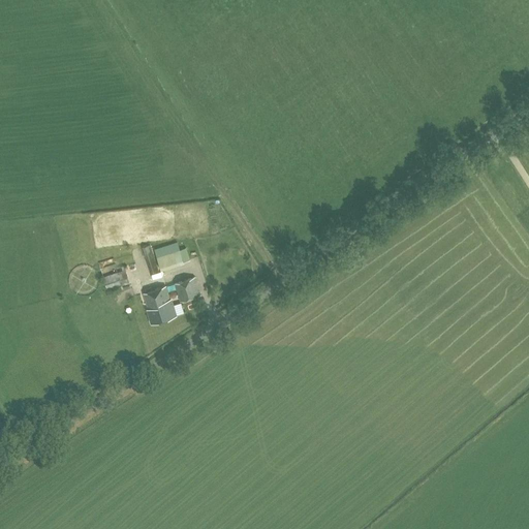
[(143,247),(151,273),(160,270),(151,244),(143,247)]
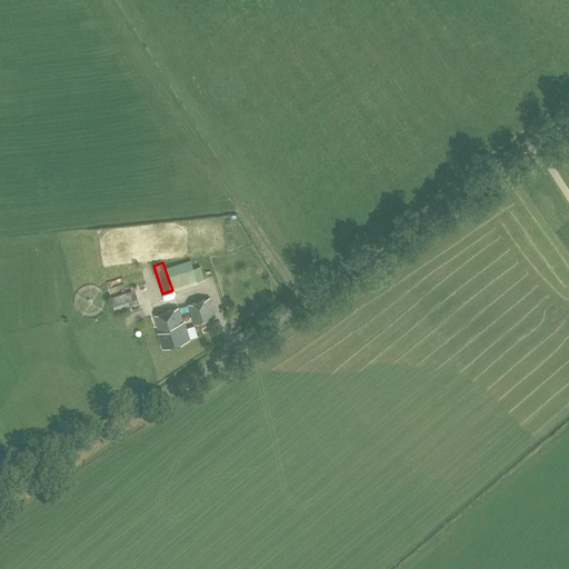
[(167,268),(173,290),(199,282),(198,281),(206,279),(201,266),(188,270),(186,262),(167,268)]
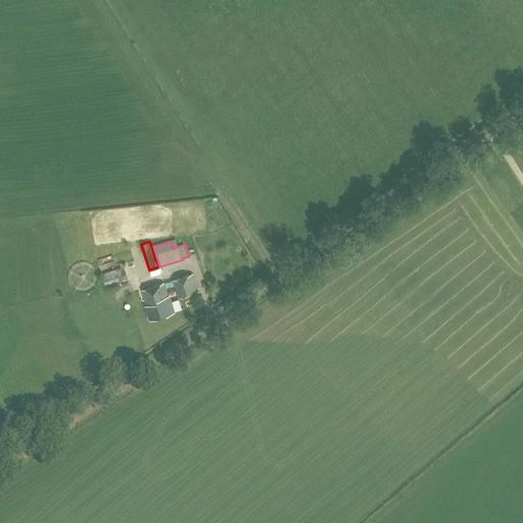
[(102,274),(106,286),(129,279),(125,267),(102,274)]
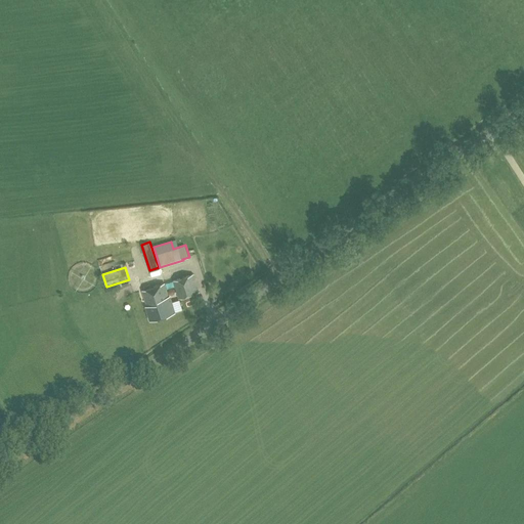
[(173,280),(179,298),(199,292),(193,273),(173,280)]
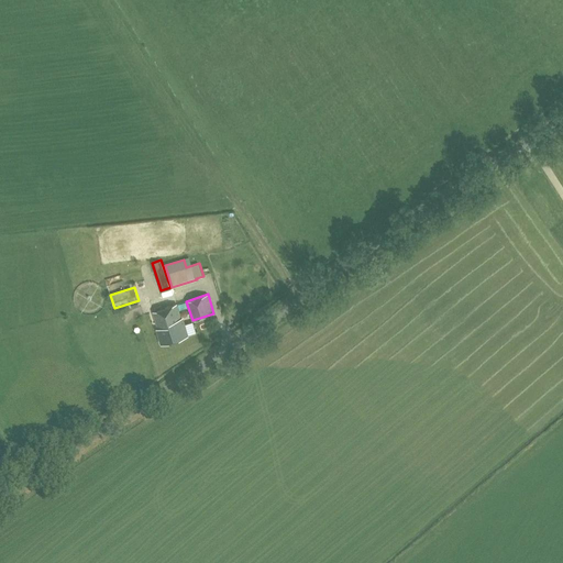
[(157,331),(162,344),(188,335),(184,320),(181,321),(177,305),(153,312),(158,329),(157,329),(157,331)]
